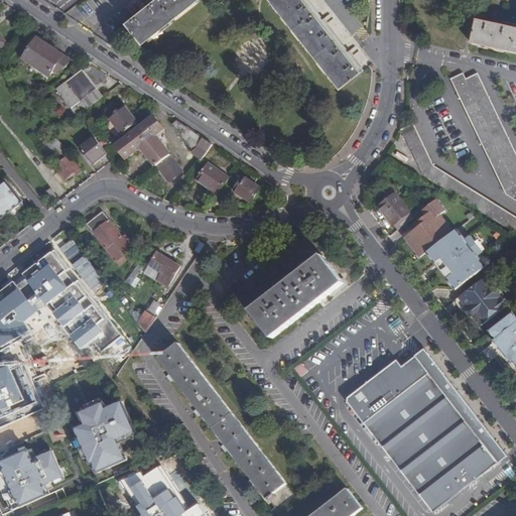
[(153,0),(127,20),(144,41),(196,0),(153,0)]
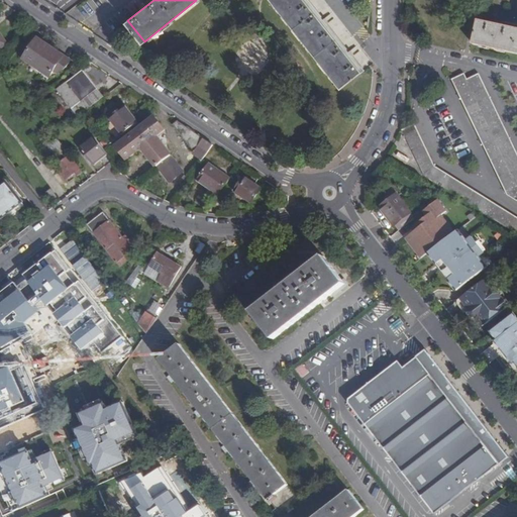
[(308,0),(275,0),(342,85),(363,69),(308,0)]
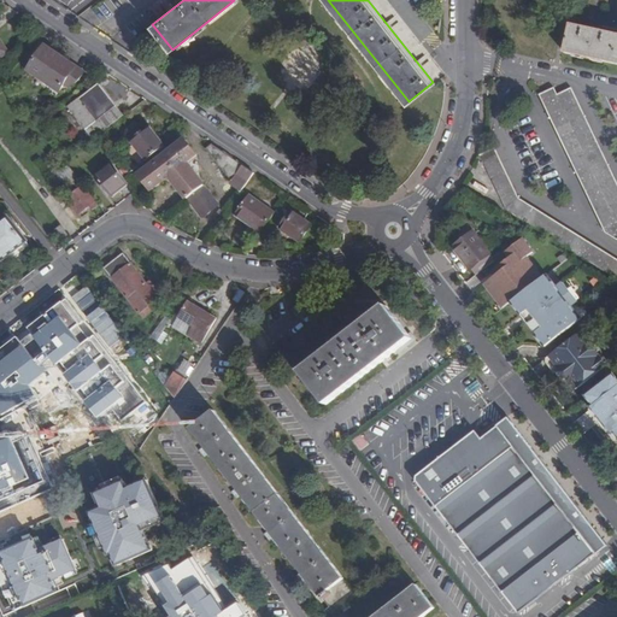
[(616,36),(577,28),(570,54),(616,65),(616,36)]
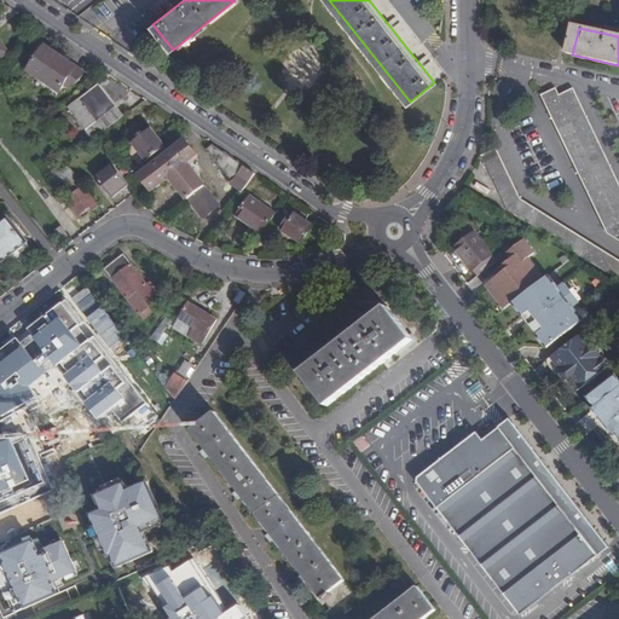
[(44,45),(27,69),(57,91),(64,82),(68,85),(77,79),(84,71),(44,45)]
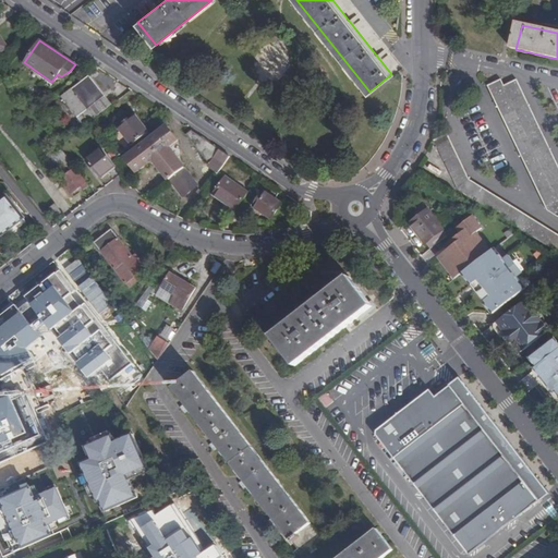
[(86,126),(114,105),(91,74),(62,97),(86,126)]
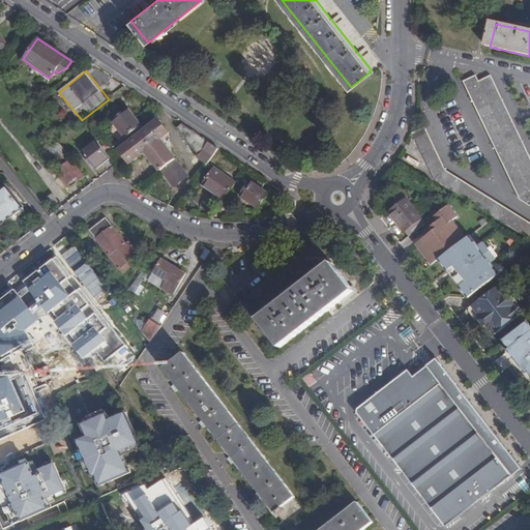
[(482,78),(469,84),(523,198),(529,202),(529,150),(497,78),(486,84),(482,78)]
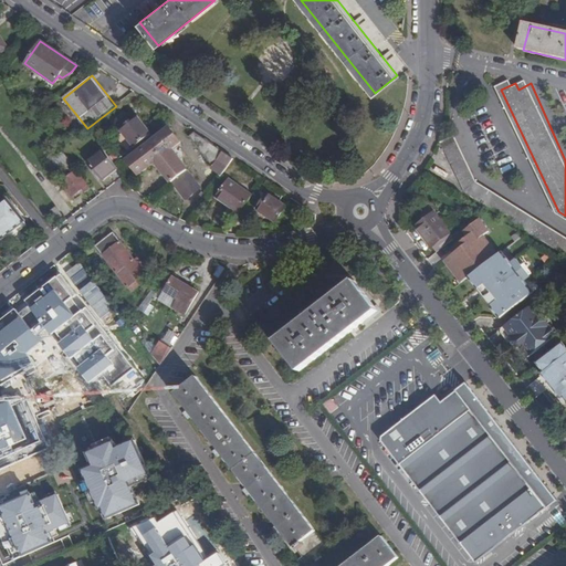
[(139,115),(122,132),(139,149),(156,133),(139,115)]
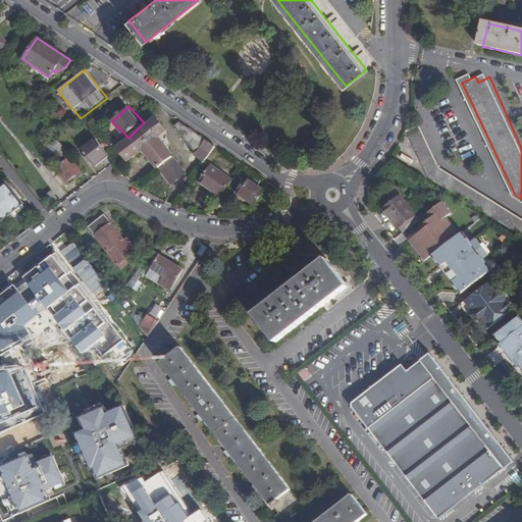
[(119,147),(132,165),(149,153),(172,187),(191,174),(166,140),(175,134),(162,116),(119,147)]
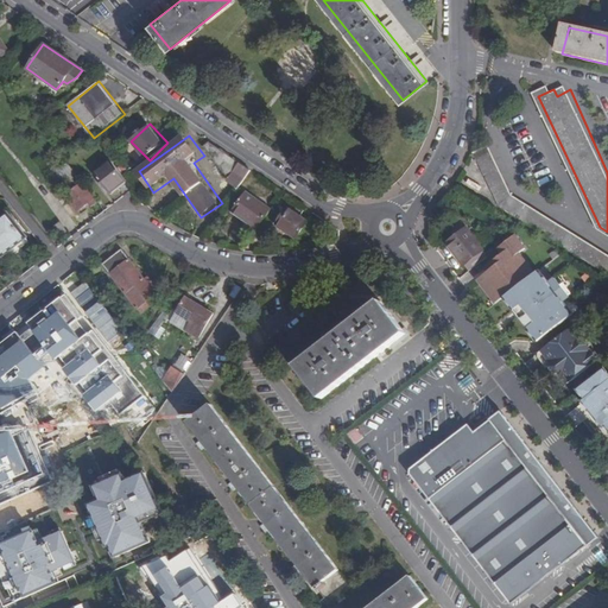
[(470,153),(492,201),(494,204),(501,209),(607,274),(607,255),(507,192),(483,145),(474,150),(470,153)]
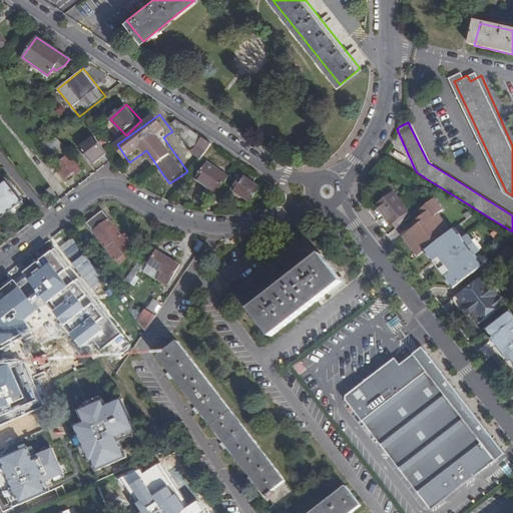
[(53,133),(52,132),(40,143),(48,153),(55,148),(61,156),(67,151),(53,133)]
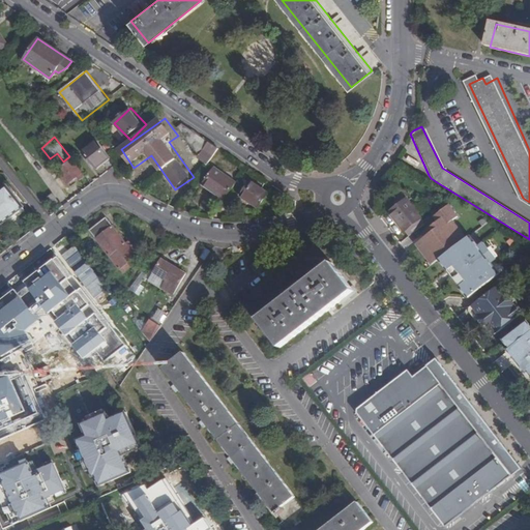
[(108,155),(106,152),(97,142),(84,153),(94,167),(108,155)]
